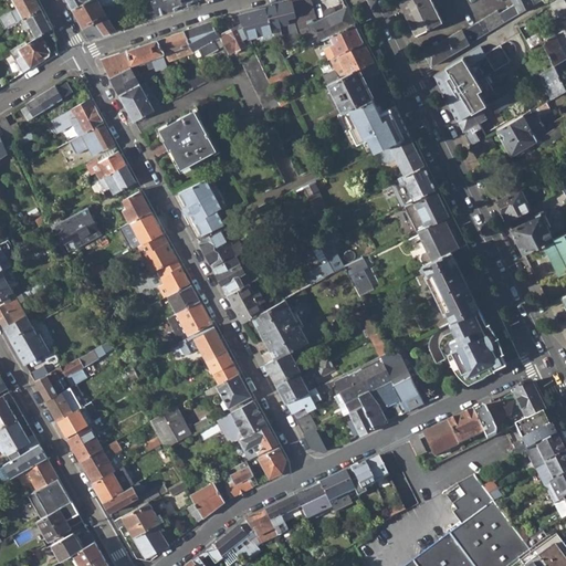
[(38,0),(14,0),(19,7),(0,17),(0,18),(6,28),(22,20),(24,18),(42,8),(38,0)]
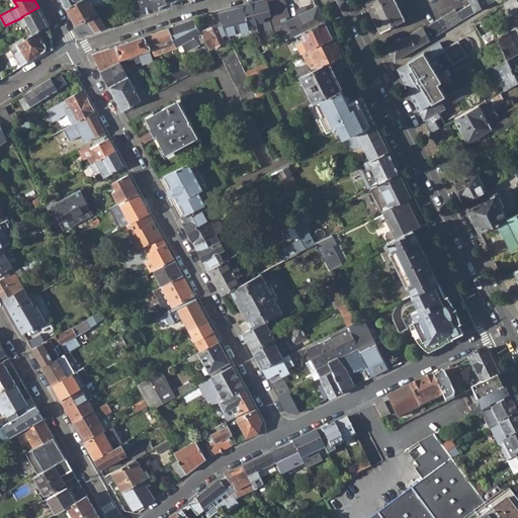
[(62,0),(67,8),(82,0),(62,0)]
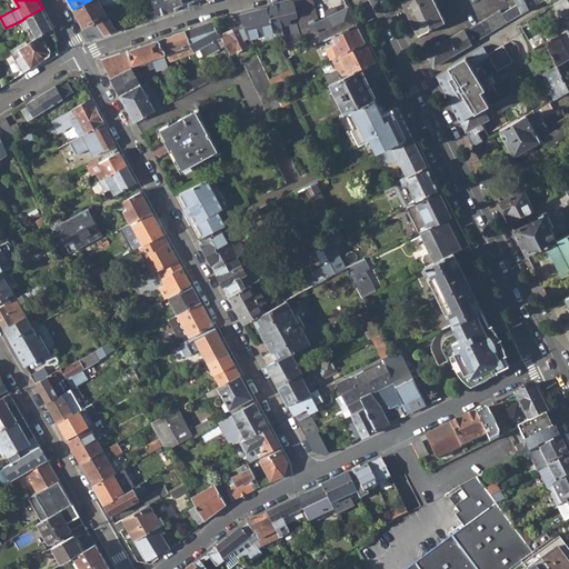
[(97,19),(105,33),(117,29),(97,0),(90,0),(73,9),(83,26),(97,19)]
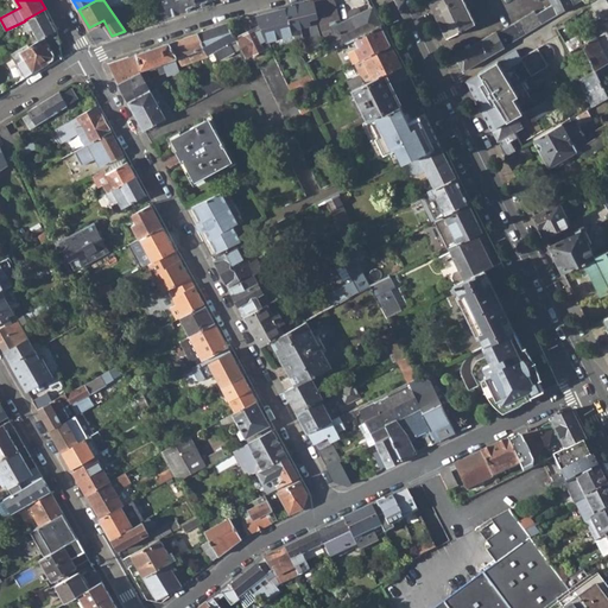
[(162,0),(164,2),(170,16),(176,14),(169,0),(162,0)]
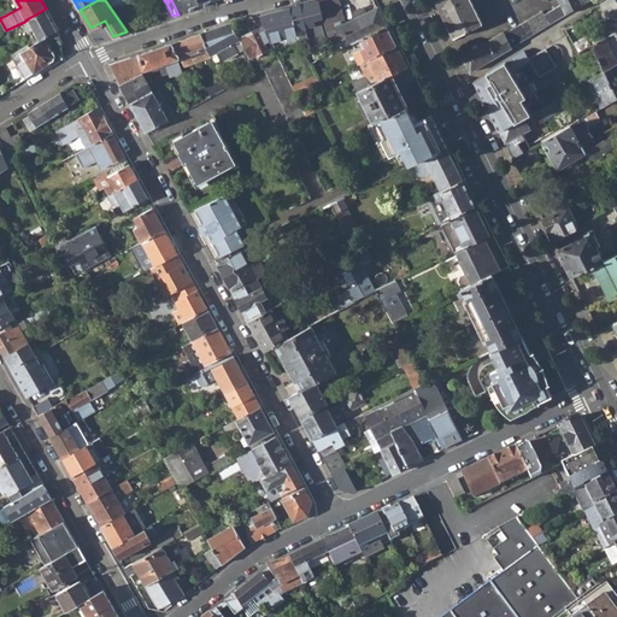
[(203,6),(199,0),(171,0),(178,15),(203,6)]
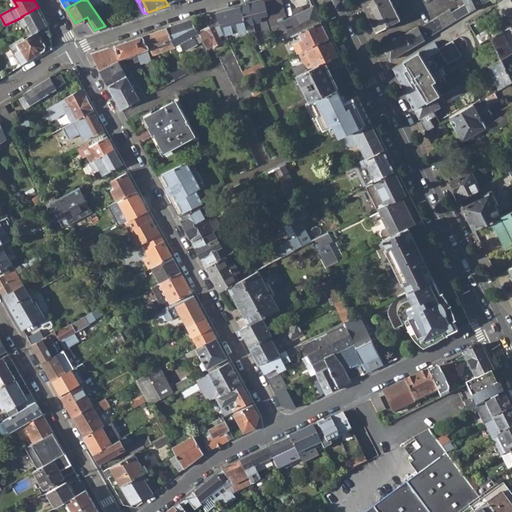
[(276,32),(280,42),(301,32),(321,22),(313,6),(304,11),(302,7),(300,7),(294,9),(293,12),(295,15),(287,19),(281,0),(268,0),(265,1),(270,20),(271,27),(274,33),(276,32)]
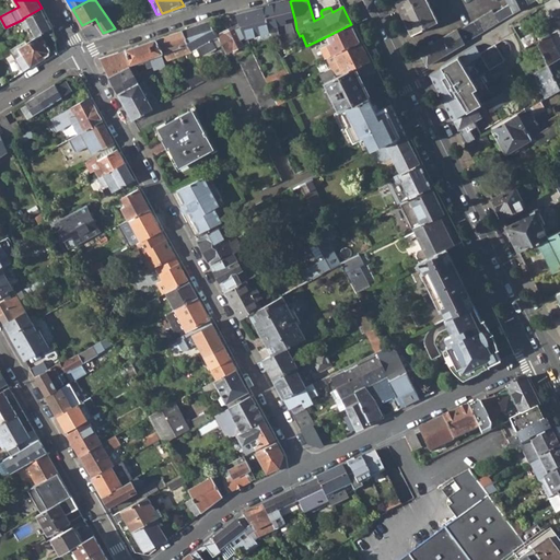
[(401,0),(396,3),(412,35),(439,21),(429,0),(401,0)]
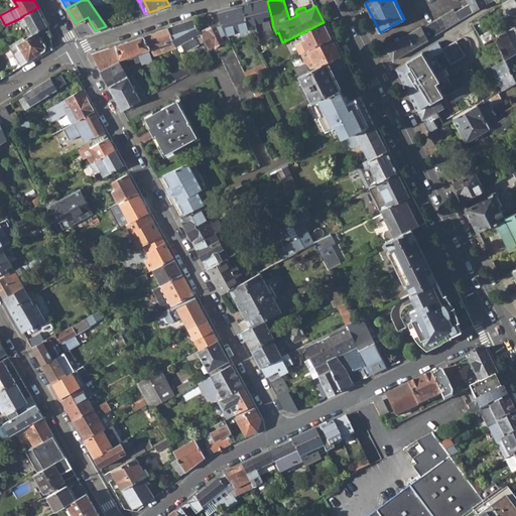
[(468,0),(470,3),(456,11),(454,8),(423,28),(422,27),(387,47),(393,60),(491,0),(468,0)]
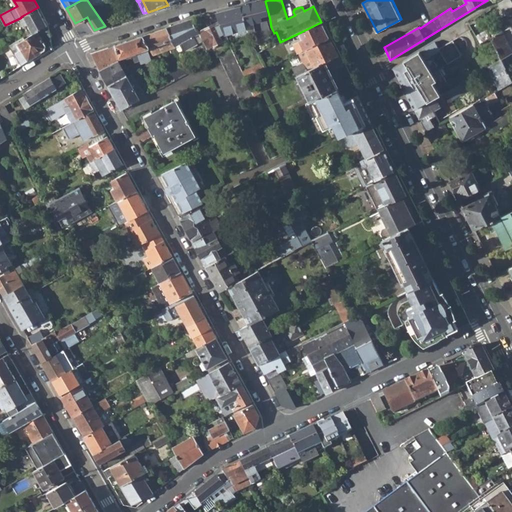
[(507,14),(511,23),(511,0),(502,0),(498,3),(505,15),(507,14)]
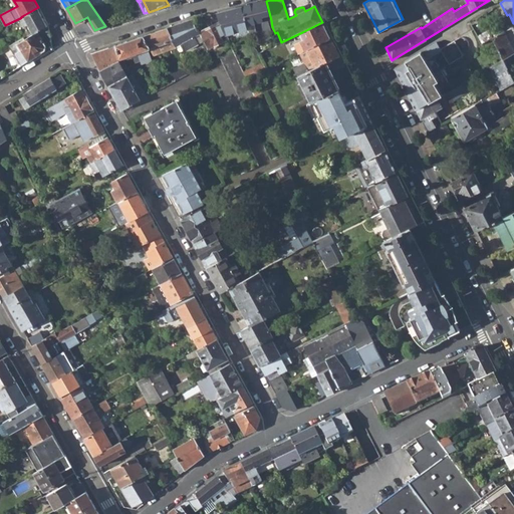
[(269,21),(271,20),(266,1),(243,7),(248,29),(249,33),(257,31),(259,43),(274,40),(269,21)]
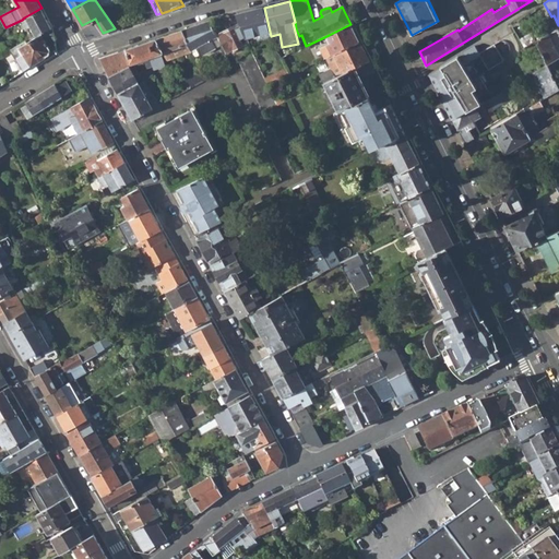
[(156,14),(151,2),(141,6),(147,18),(156,14)]
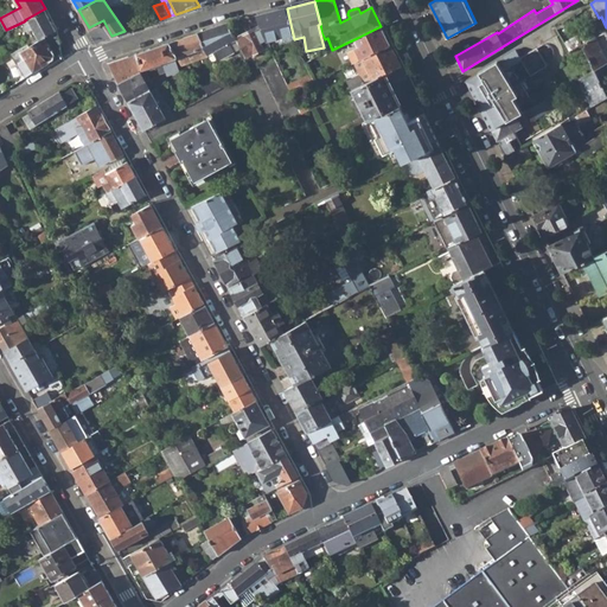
[(34,27),(40,38),(56,29),(45,8),(26,19),(24,21),(29,30),(34,27)]
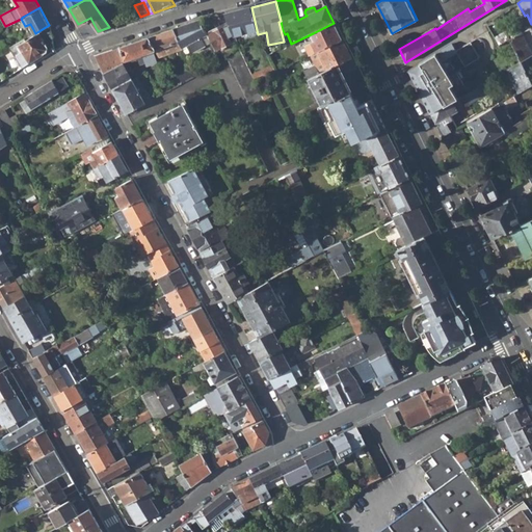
[(230,23),(234,35),(257,30),(251,7),(225,14),(230,23)]
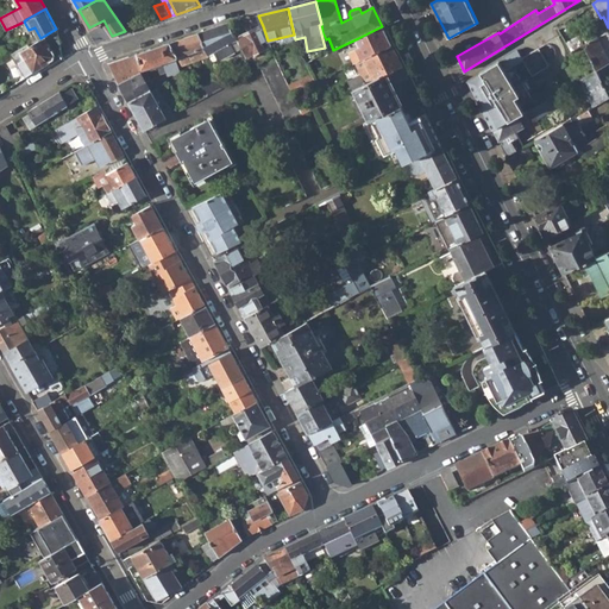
[(89,27),(96,41),(112,36),(104,20),(89,27)]
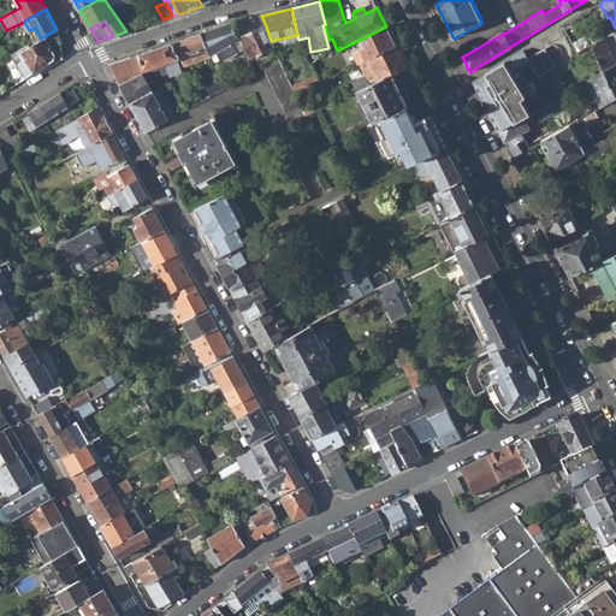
[(211,53),(241,42),(240,39),(232,23),(201,33),(208,48),(211,53)]
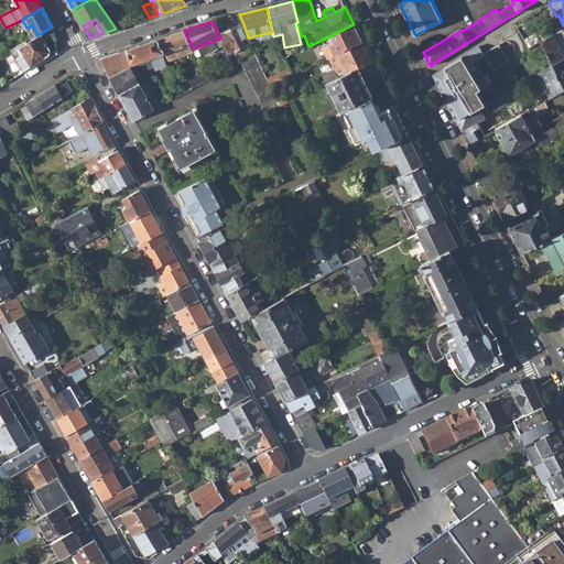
[(243,24),(219,35),(220,39),(229,55),(251,45),(248,38),(243,24)]
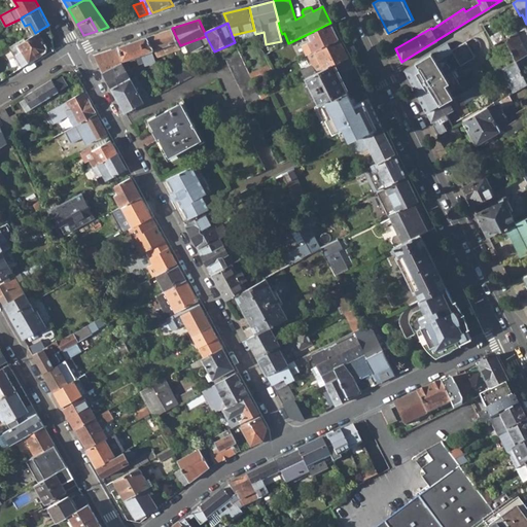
[(330,23),(310,33),(314,40),(302,46),(307,55),(308,55),(315,50),(339,38),(330,23)]
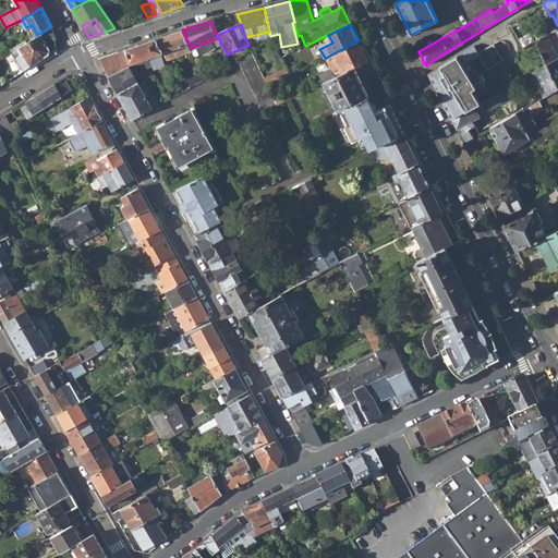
[(24,71),(52,52),(51,51),(56,48),(58,38),(52,27),(28,44),(26,41),(12,50),(24,71)]
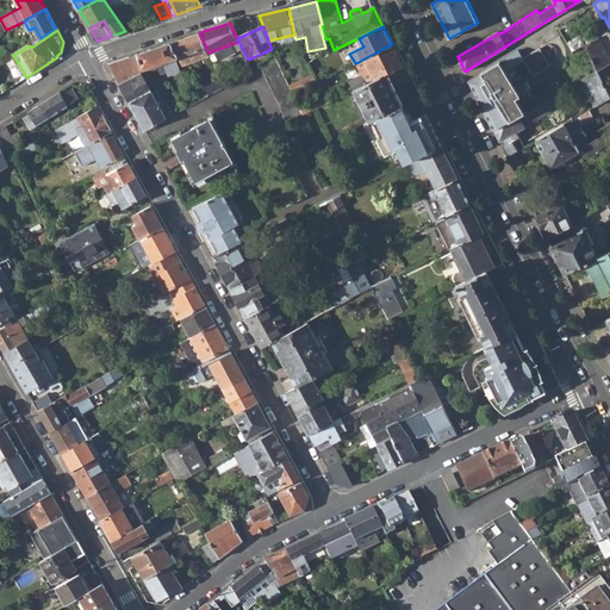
[(584,45),(597,68),(609,60),(609,33),(608,31),(584,45)]
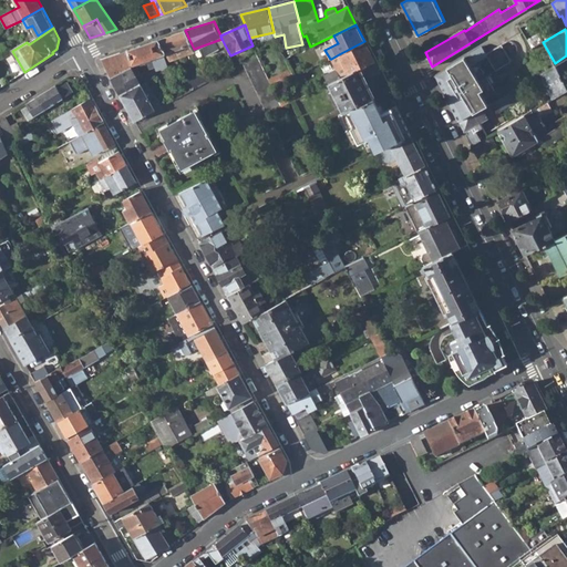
[(158,39),(166,53),(192,44),(185,30),(158,39)]
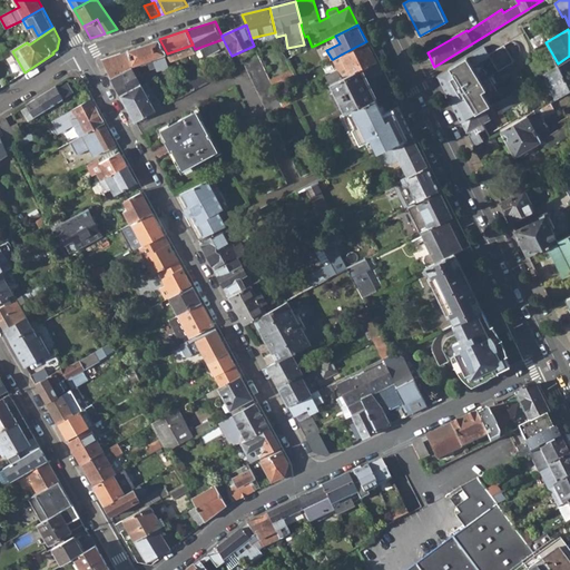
[(135,64),(154,57),(167,53),(159,39),(129,50),(135,64)]
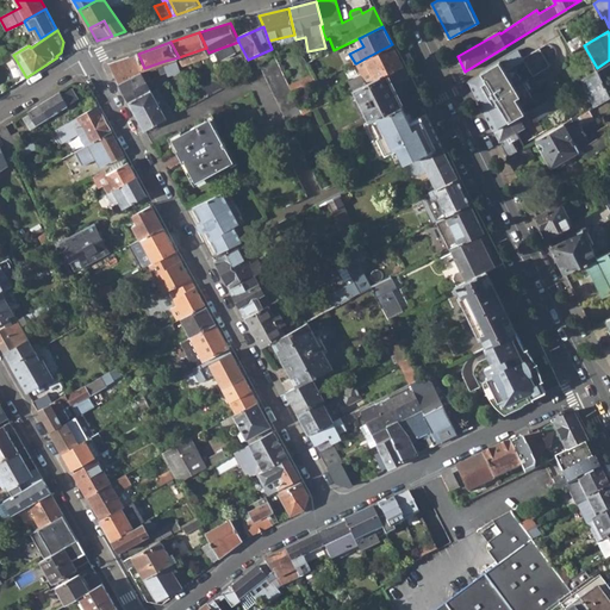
[(352,82),(355,89),(384,76),(386,75),(403,66),(392,44),(365,58),(374,75),(365,81),(362,76),(352,82)]
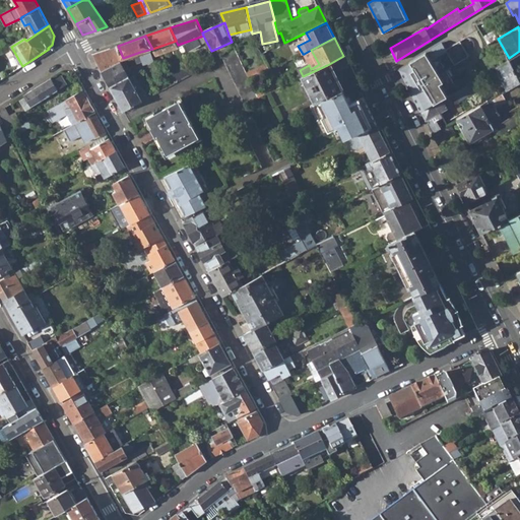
[(447,51),(448,52),(462,44),(460,41),(446,49),(447,51)]
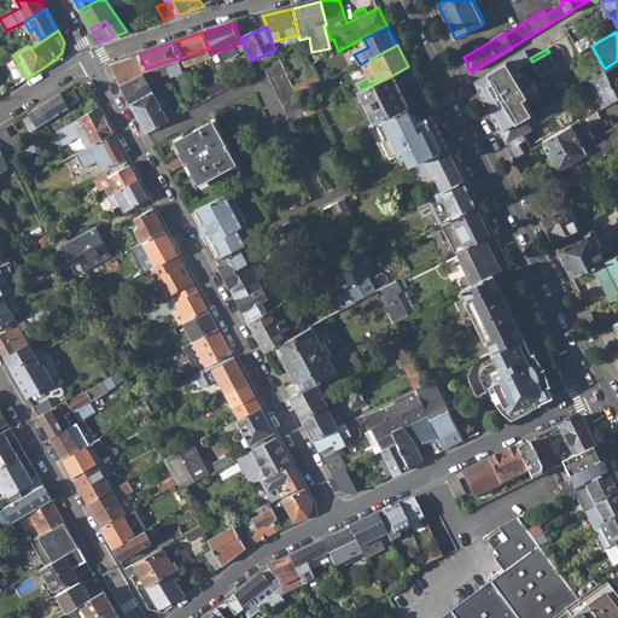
[(525,50),(476,80),(501,132),(525,117),(526,116),(532,114),(524,99),(525,98),(511,73),(531,60),(530,58),(525,50)]
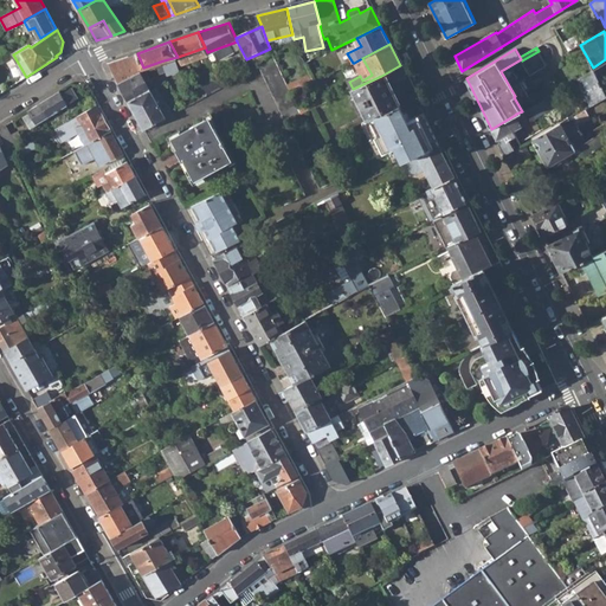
[(522,60),(529,75),(547,64),(539,51),(522,60)]
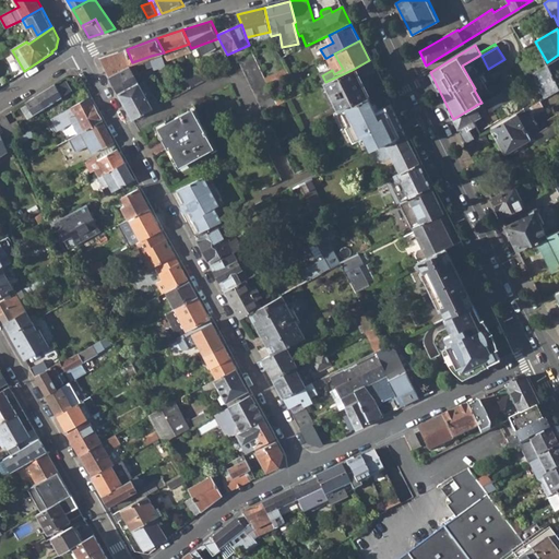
[(99,58),(132,119),(152,109),(131,70),(129,63),(132,62),(127,49),(99,58)]
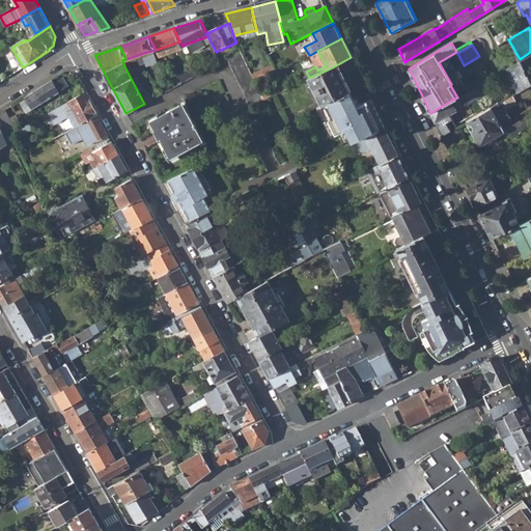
[(161,60),(156,50),(143,53),(148,66),(161,60)]
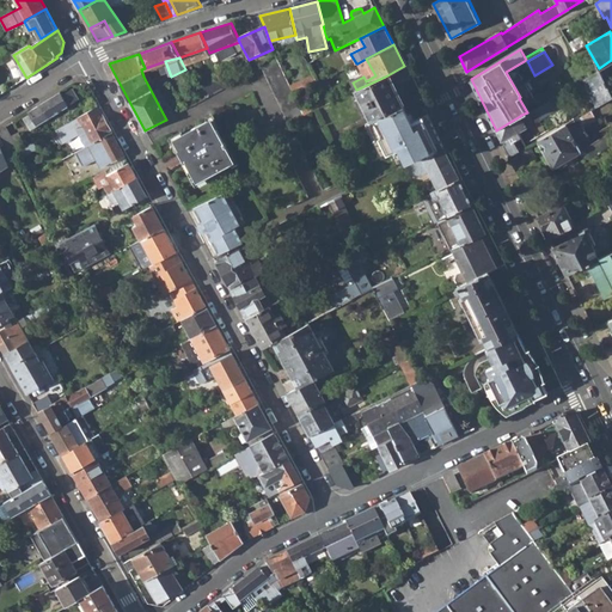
[(357,63),(363,77),(366,81),(375,75),(366,59),(357,63)]
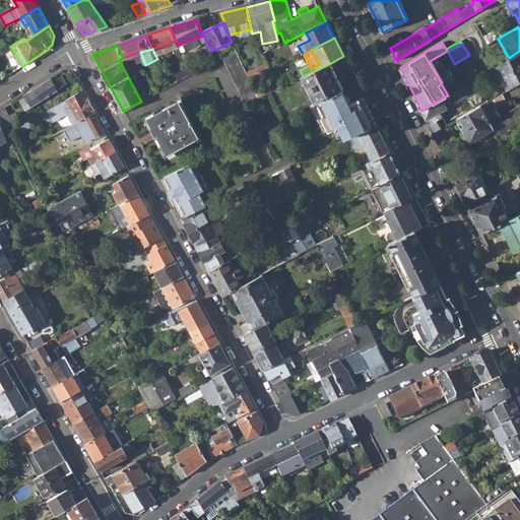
[(223,59),(246,106),(259,99),(250,81),(247,75),(236,52),(223,59)]
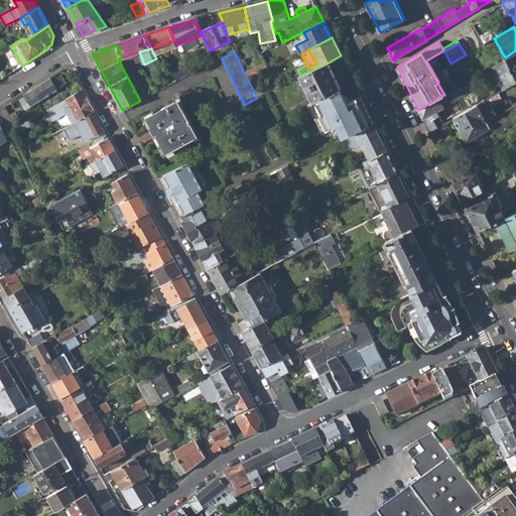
[(121,65),(140,101),(147,97),(122,57),(119,58),(121,65)]
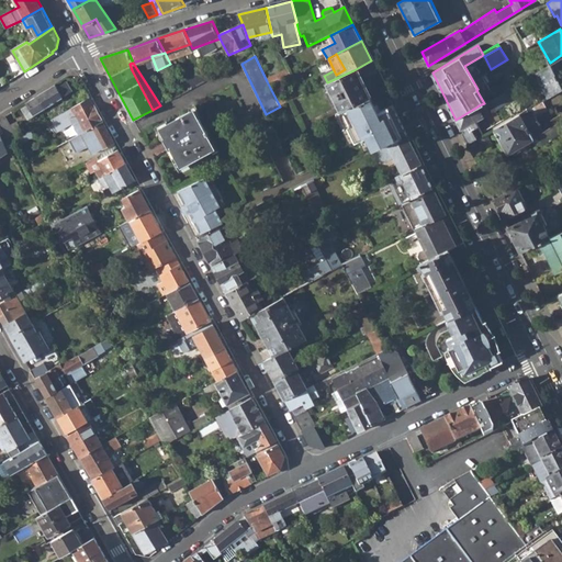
[(535,72),(549,97),(561,88),(561,87),(550,63),(535,72)]
